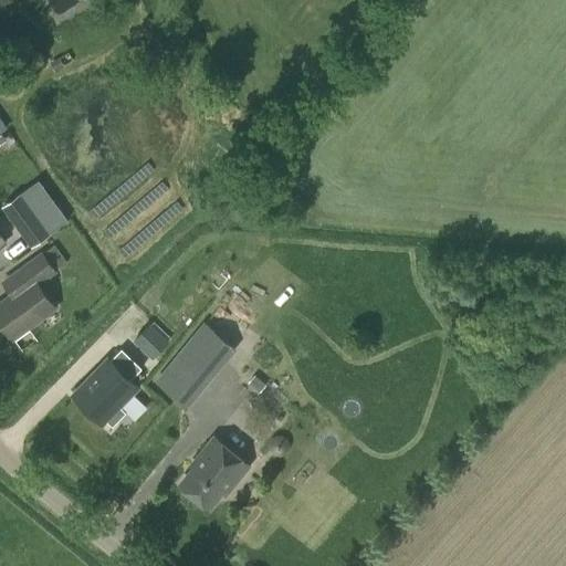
[(1,208),(31,249),(51,234),(22,192),(1,208)]
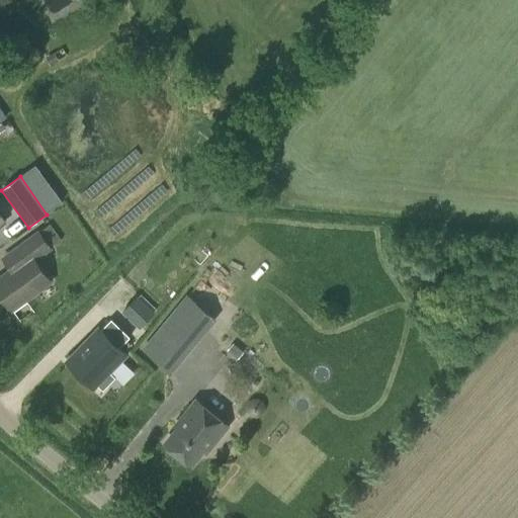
[(11,271),(10,272),(0,278),(0,298),(9,313),(50,285),(33,262),(53,249),(52,247),(61,240),(50,225),(39,232),(38,230),(1,257),(11,271)]
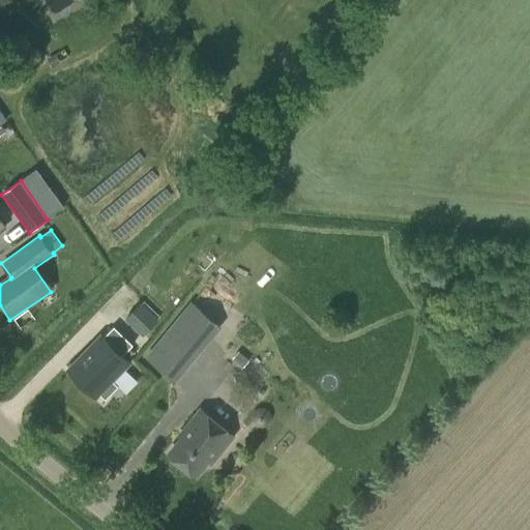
[(148,302),(156,310),(168,298),(160,291),(148,302)]
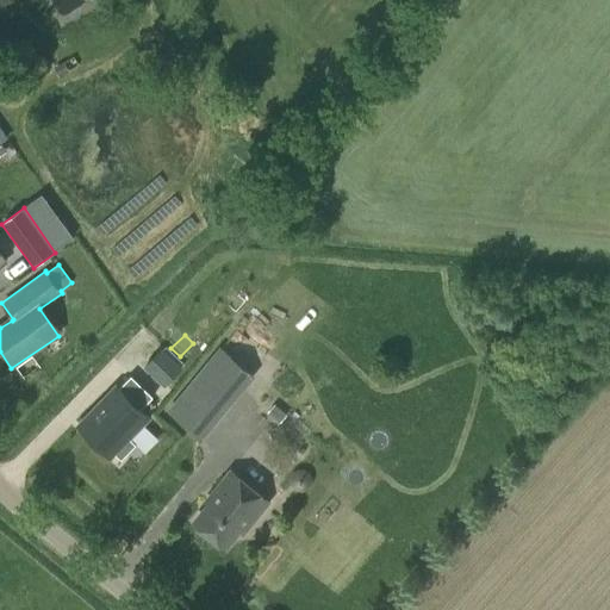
[(219,347),(167,410),(203,440),(255,375),(219,347)]
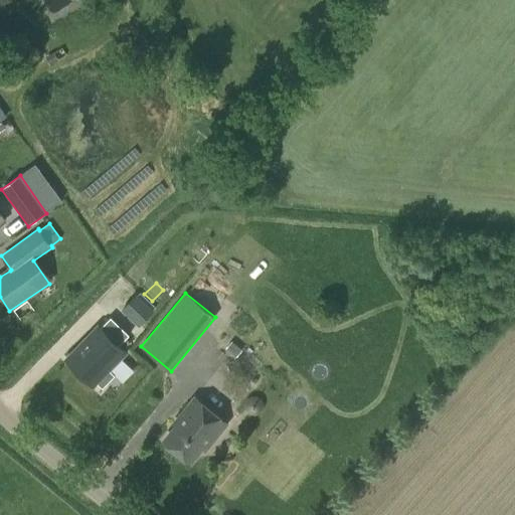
[(65,361),(93,388),(96,385),(101,390),(112,379),(107,374),(125,357),(98,330),(65,361)]
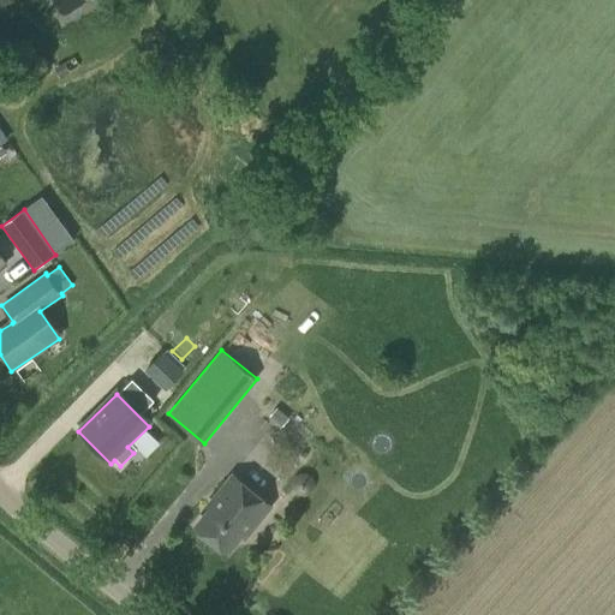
[(226,553),(240,535),(244,537),(269,506),(232,476),(214,497),(218,500),(195,526),(226,553)]
